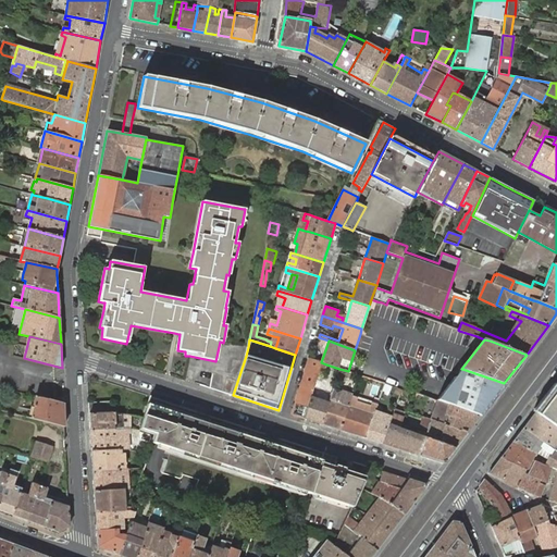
[(304,419),(321,362),(309,358),(293,415),(304,419)]
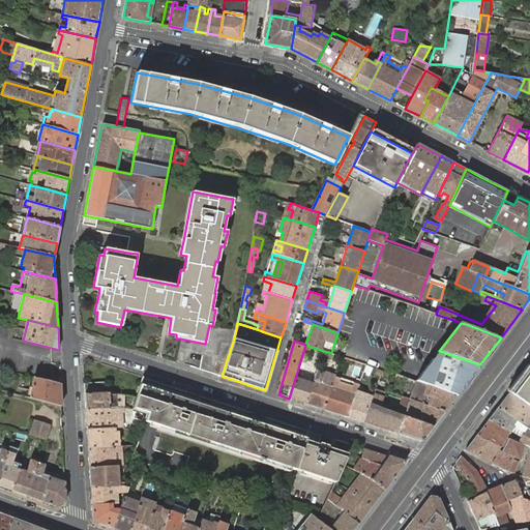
[(305,404),(317,370),(319,364),(305,360),(311,347),(305,345),(289,399),(305,404)]
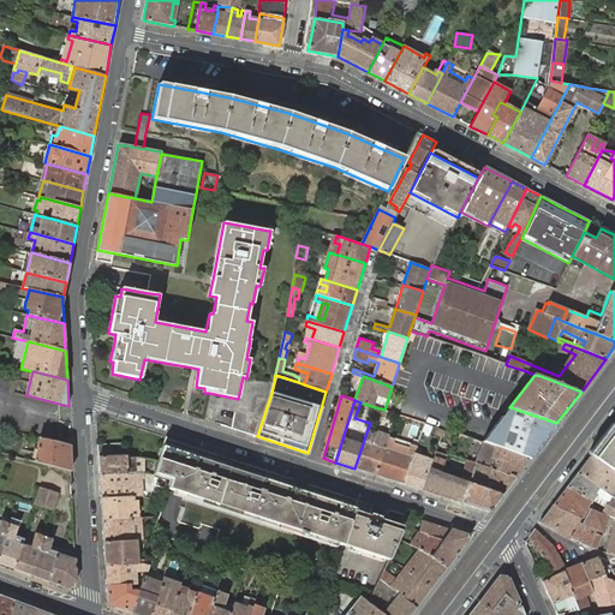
[(545,437),(556,423),(511,407),(509,407),(483,442),(530,459),(539,446),(545,437)]
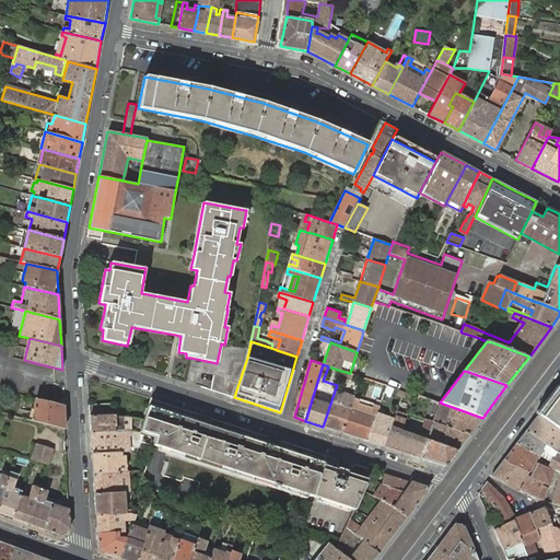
[(348,382),(345,392),(353,394),(357,384),(348,382)]
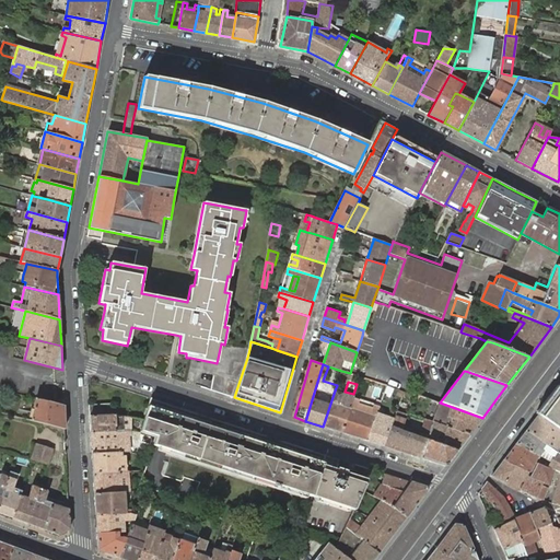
[(559,385),(537,416),(559,431),(559,385)]
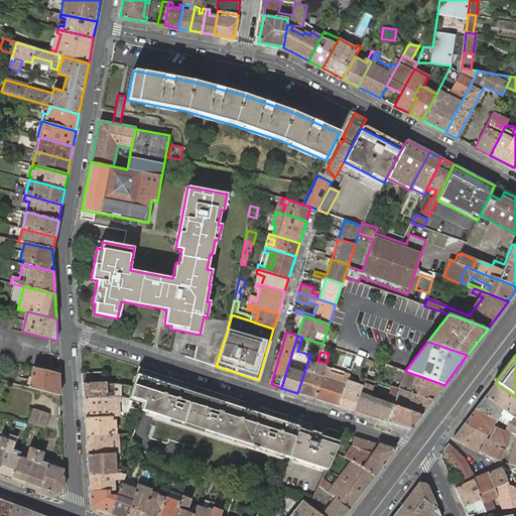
[(327,367),(327,366),(308,360),(297,393),(315,398),(327,367)]
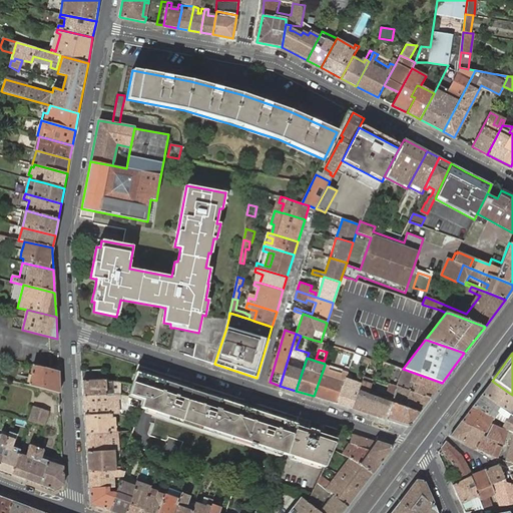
[(142,401),(140,408),(154,412),(282,453),(286,455),(296,426),(299,417),(167,373),(153,369),(138,364),(132,385),(128,396),(142,401)]
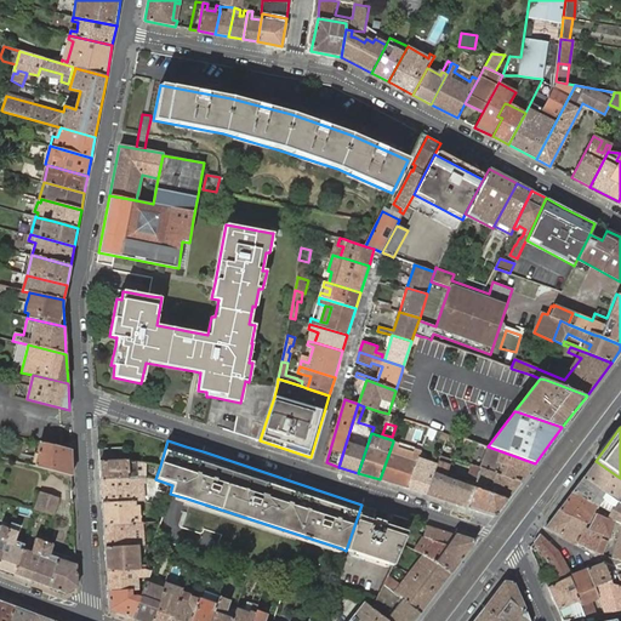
[(72,476),(70,450),(41,442),(35,467),(72,476)]
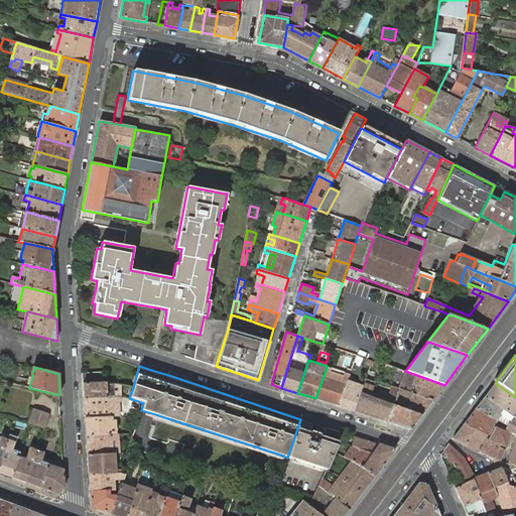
[(349,376),(350,375),(344,373),(344,376),(331,372),(332,369),(327,367),(315,398),(339,406),(349,376)]
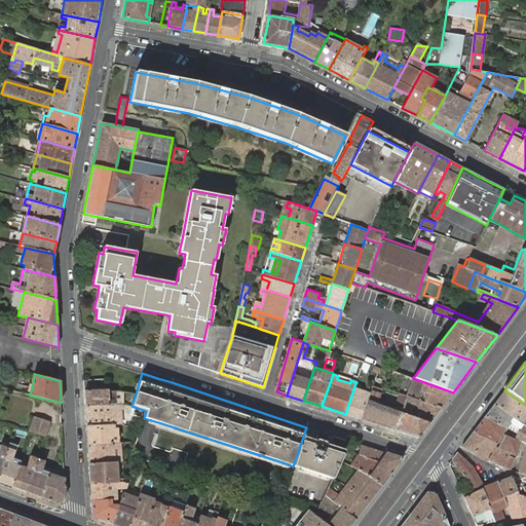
[(441,409),(453,392),(420,381),(418,381),(407,377),(402,395),(408,397),(412,399),(441,409)]
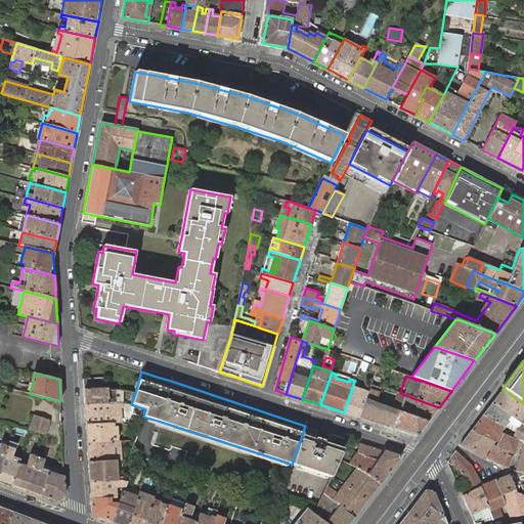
[(84,389),(104,389),(104,378),(83,379),(84,389)]
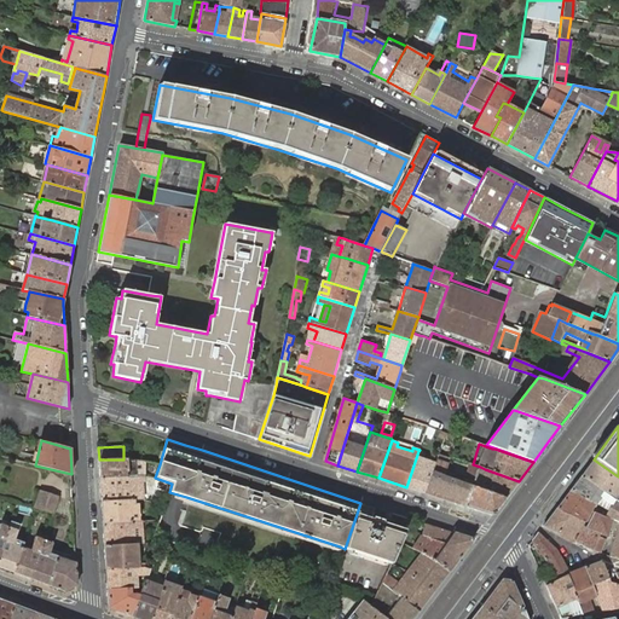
[(424,453),(418,451),(406,487),(426,493),(435,466),(422,461),(424,453)]
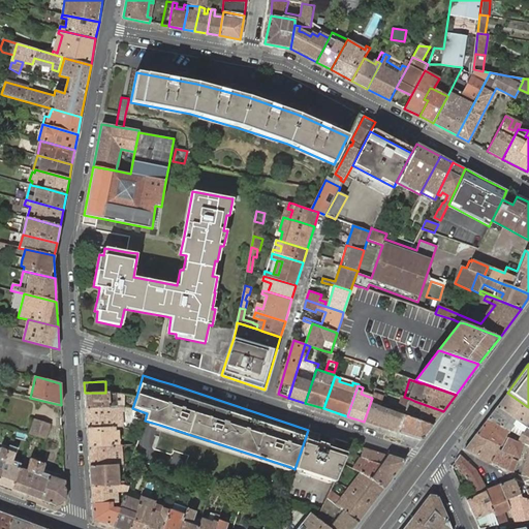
[(375,389),(373,395),(372,398),(364,422),(399,433),(405,416),(397,413),(380,407),(384,395),(385,392),(375,389)]
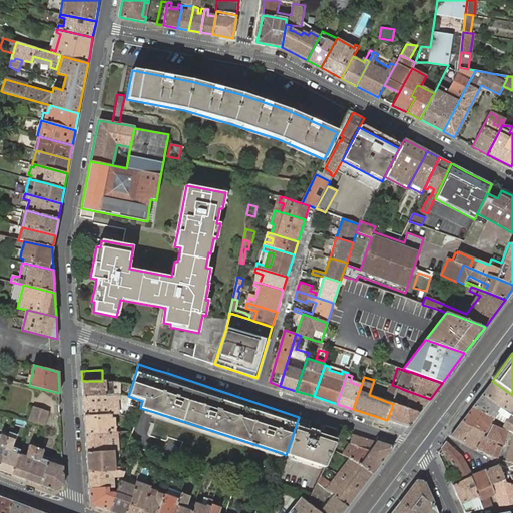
[(112,395),(111,381),(105,380),(102,381),(82,381),(83,396),(112,395)]
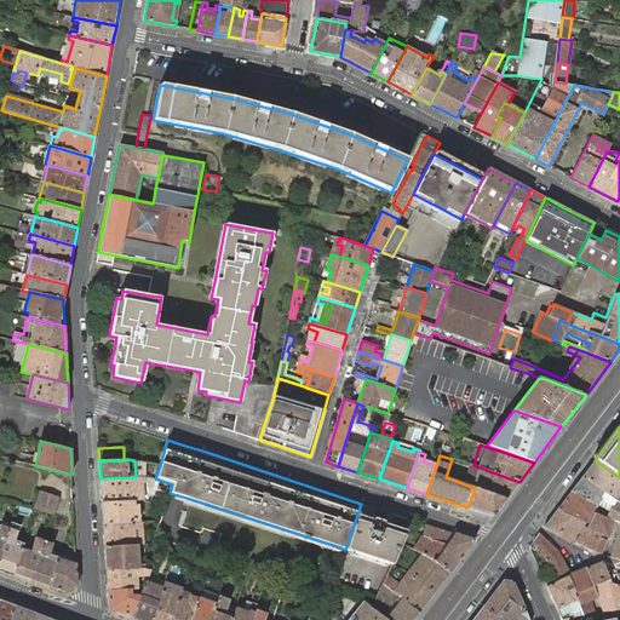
[(619,477),(595,460),(583,477),(619,503),(619,477)]
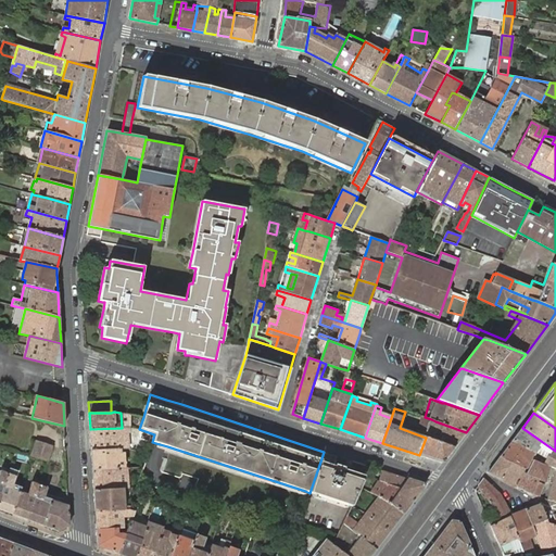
[(454,447),(466,432),(436,421),(431,419),(425,417),(417,434),(426,438),(454,447)]
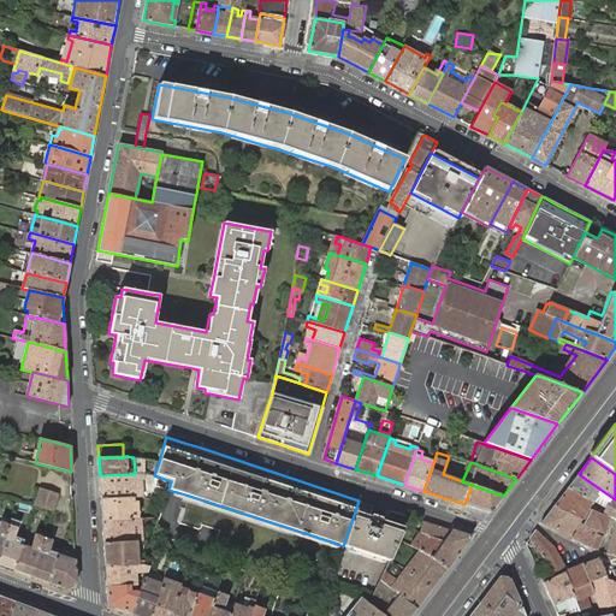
[(136,497),(143,497),(143,480),(144,480),(144,473),(135,474),(100,475),(101,499),(136,497)]
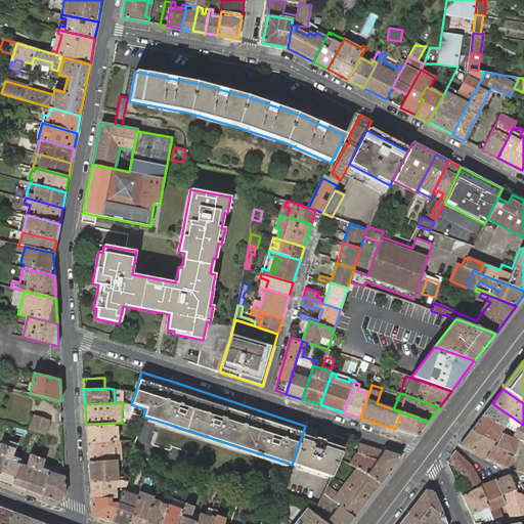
[(523,441),(523,440),(523,425),(492,403),(482,417),(503,428),(505,424),(511,428),(514,430),(516,431),(514,434),(513,435),(518,438),(523,441)]
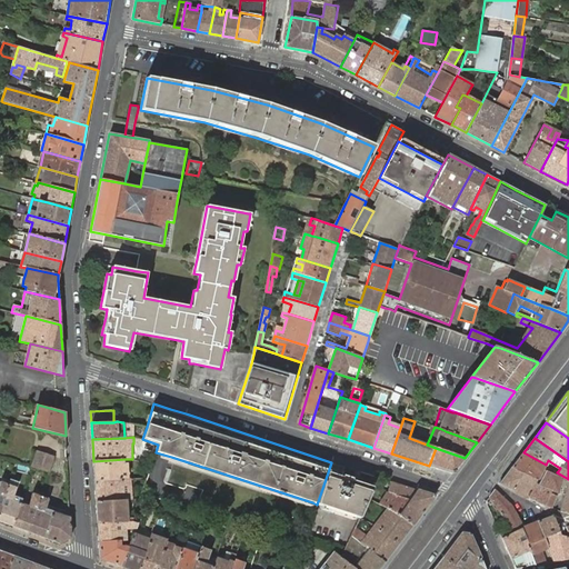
[(436,448),(429,466),(451,473),(453,472),(465,458),(436,448)]
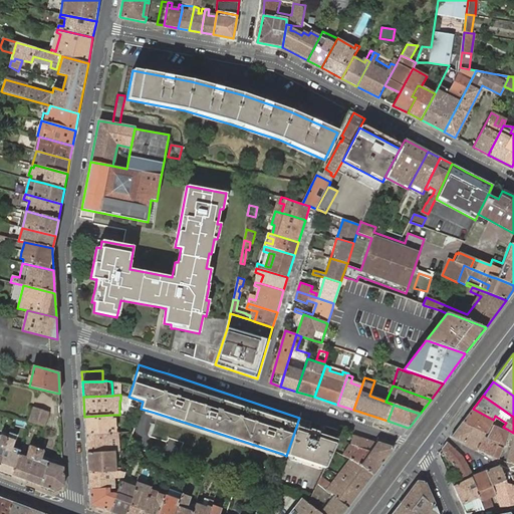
[(483,437),(498,441),(504,443),(508,430),(503,427),(503,428),(500,427),(498,425),(501,420),(495,416),(493,420),(473,409),(462,423),(485,434),(483,437)]
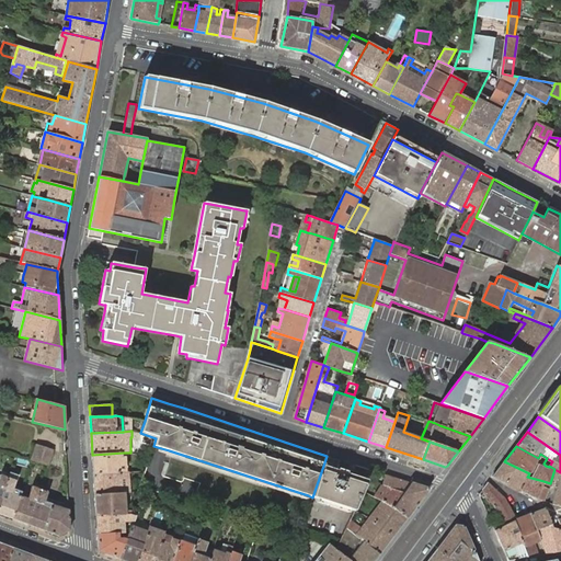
[(32,461),(49,466),(54,453),(36,448),(32,461)]
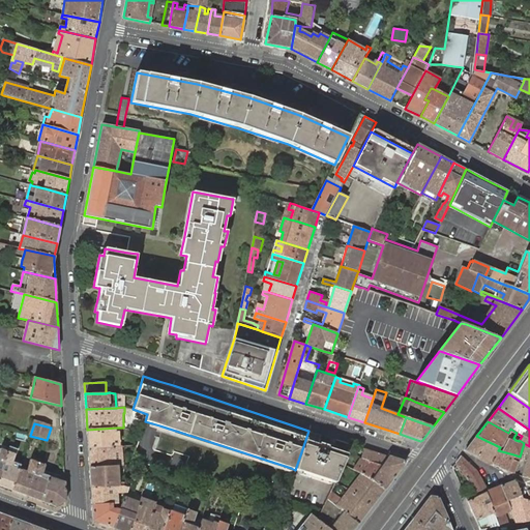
[(291,468),(159,425),(158,430),(289,472),(291,468)]
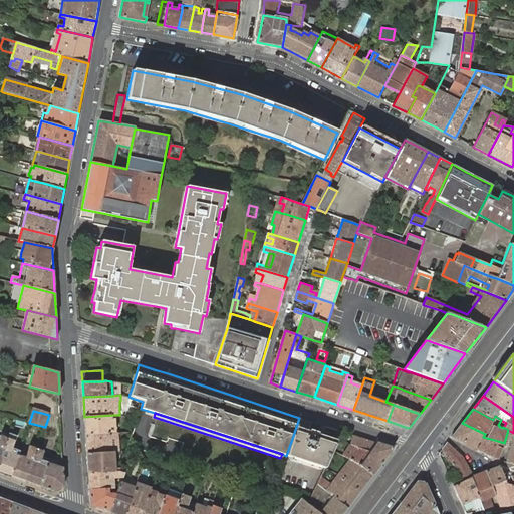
[(84,417),(85,435),(114,433),(113,415),(84,417)]
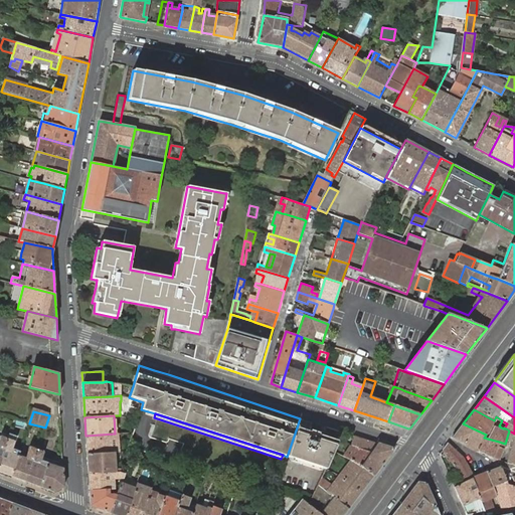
[(452,439),(478,451),(484,438),(486,435),(463,423),(452,439)]
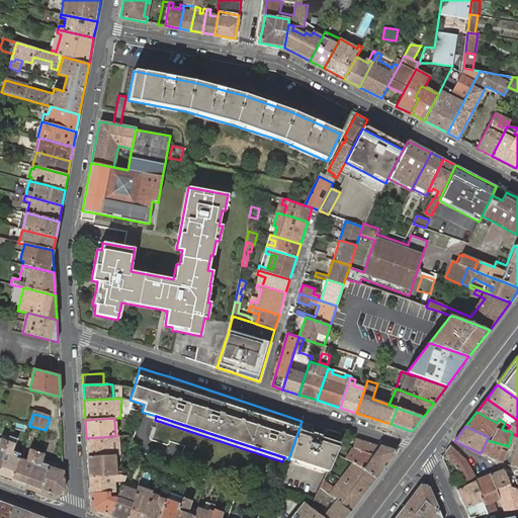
[(312,434),(298,430),(288,459),(301,463),(329,471),(336,454),(340,443),(320,437),(321,435),(312,433),(312,434)]
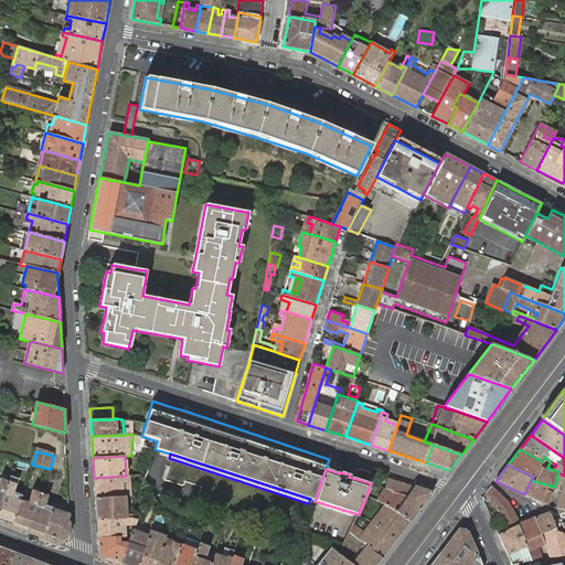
[(130,482),(130,476),(126,476),(94,478),(95,498),(130,497),(129,482),(130,482)]
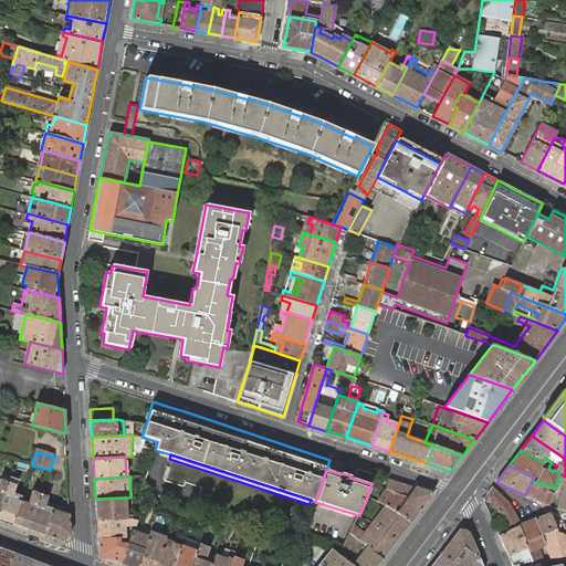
[(0,517),(13,523),(21,501),(22,496),(14,494),(18,484),(19,480),(11,478),(9,482),(0,507),(0,517)]
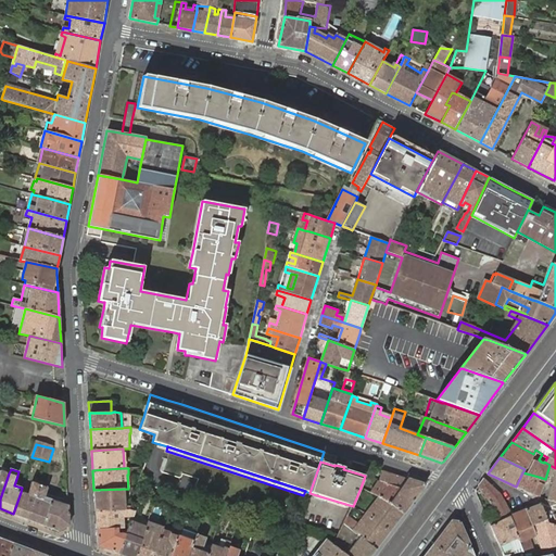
[(377,480),(371,493),(379,496),(384,500),(389,502),(403,514),(426,485),(425,484),(382,470),(377,480)]
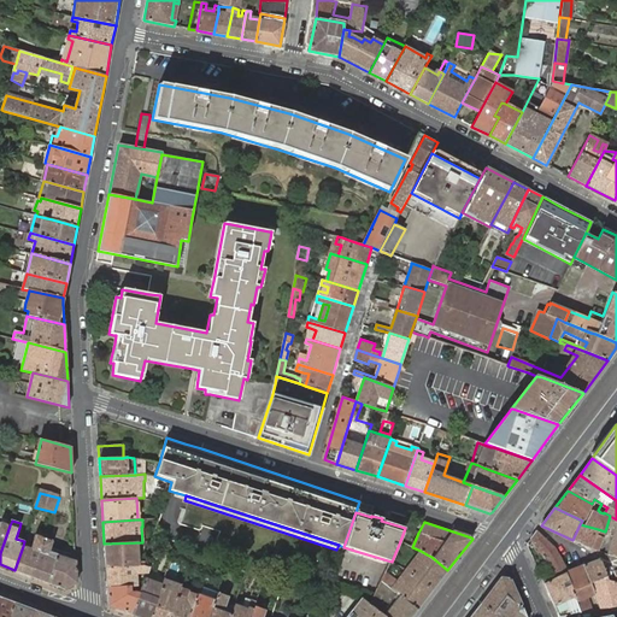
[(0,553),(10,526),(1,523),(0,527),(0,553)]
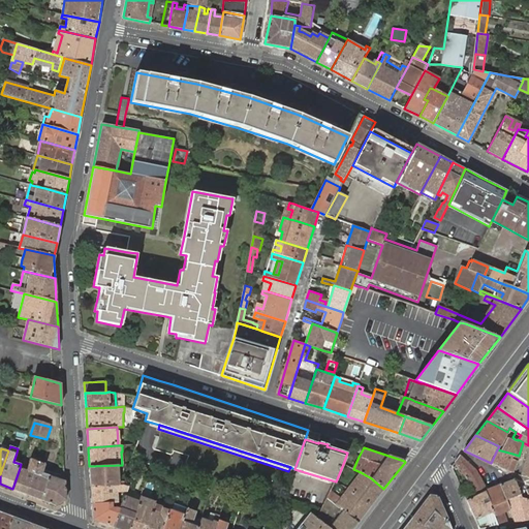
[(491,463),(506,470),(511,457),(512,454),(497,449),(491,463)]
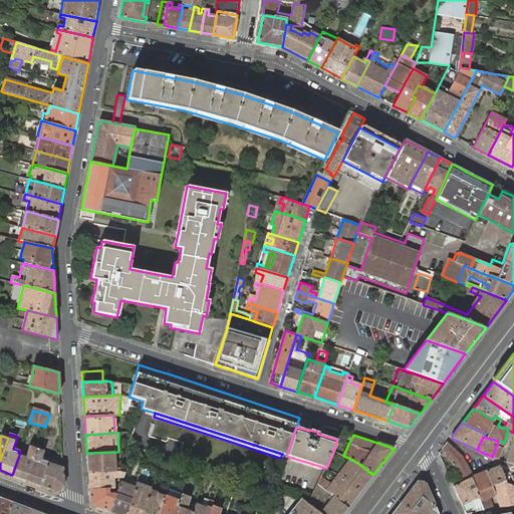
[(464,480),(471,477),(474,475),(463,456),(447,442),(441,451),(442,453),(464,480)]
